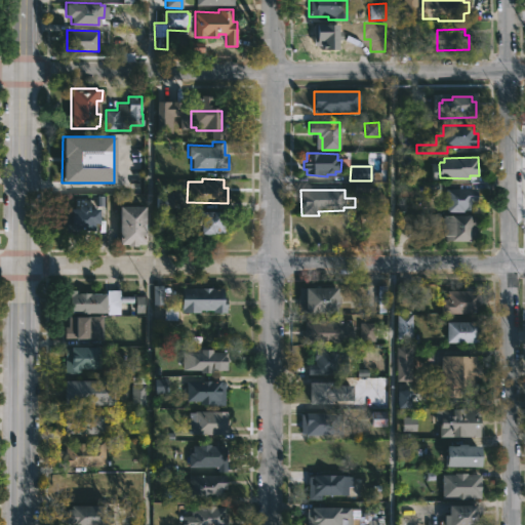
[(462,213),(446,213),(446,190),(476,190),(476,203),(472,203),(472,211),(462,211),(462,213)]
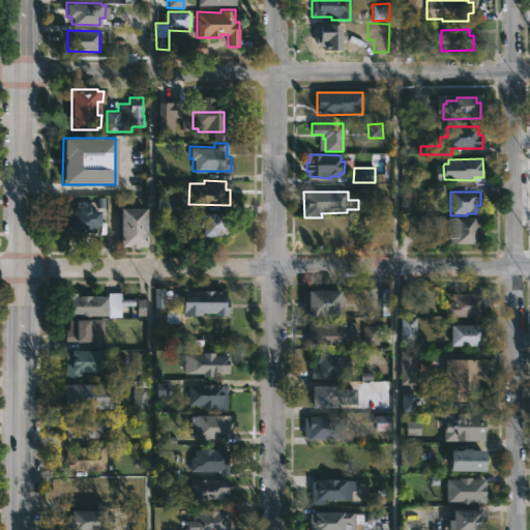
[(157,210),(180,210),(180,195),(157,196),(157,210)]
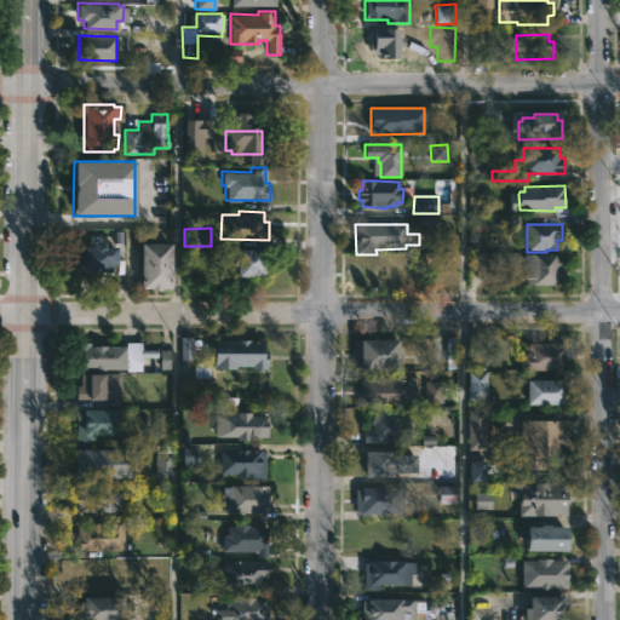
[(161,288),(161,291),(141,288),(141,242),(171,242),(171,288),(161,288)]
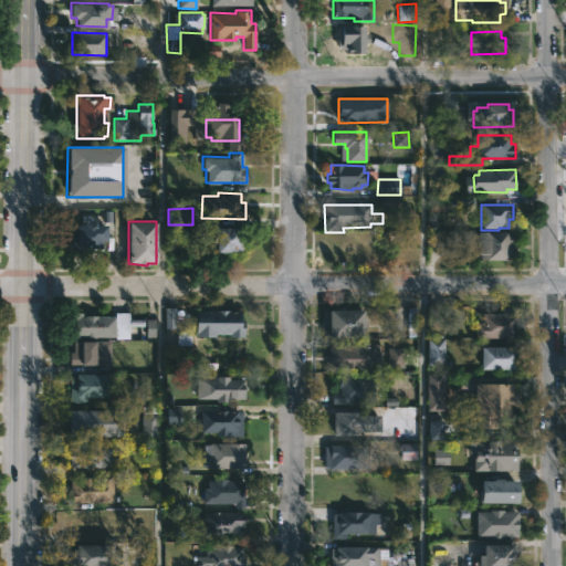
[(95,222),(95,224),(106,224),(106,240),(101,240),(101,249),(71,248),(71,227),(83,224),(83,222),(95,222)]
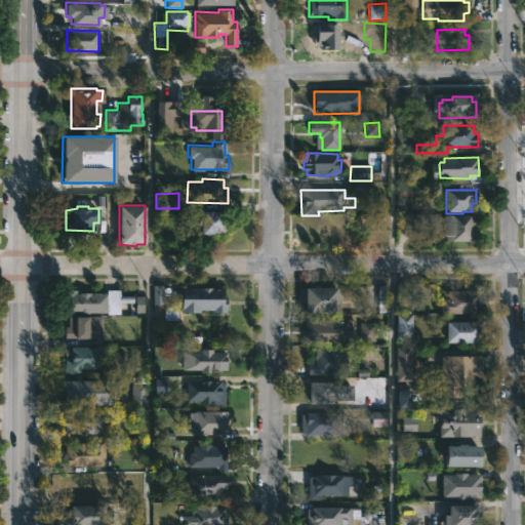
[(223,211),(223,213),(229,213),(229,226),(225,226),(223,233),(200,234),(200,227),(196,227),(196,225),(194,225),(194,220),(197,220),(197,212),(223,211)]
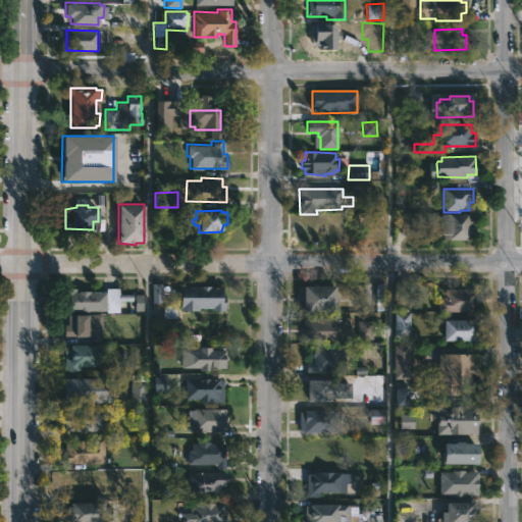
[(469,213),(469,216),(472,216),(472,231),(469,231),(469,241),(444,241),(444,233),(441,233),(441,214),(469,213)]
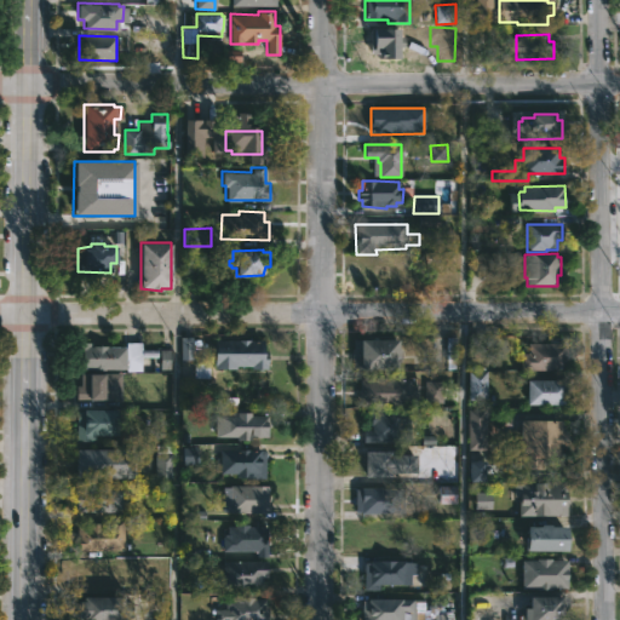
[(397,286),(357,286),(357,268),(362,268),(362,258),(406,259),(406,285),(397,286)]
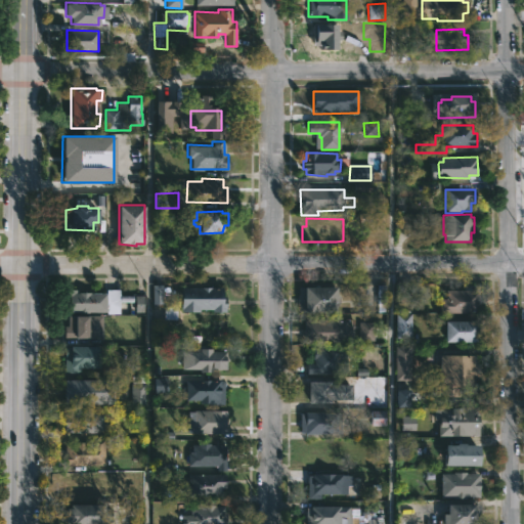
[(394,303),(406,303),(407,282),(395,282),(394,303)]
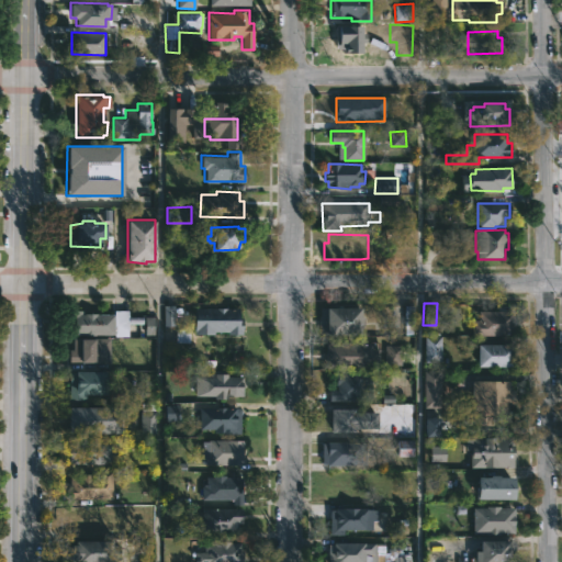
[(361,335),(319,334),(319,307),(325,307),(325,306),(361,306),(361,335)]
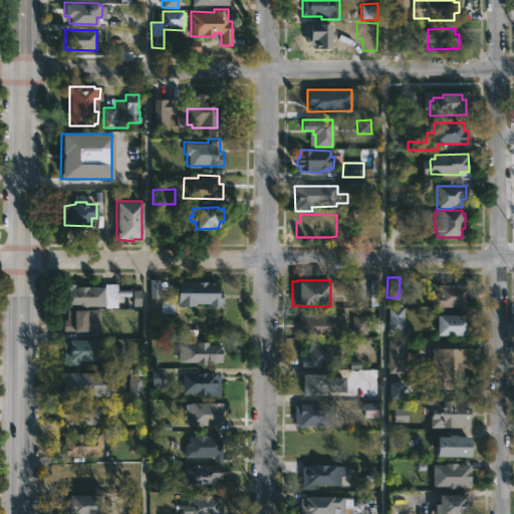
[(218,281),(218,291),(222,291),(222,305),(196,303),(196,305),(178,305),(178,281),(218,281)]
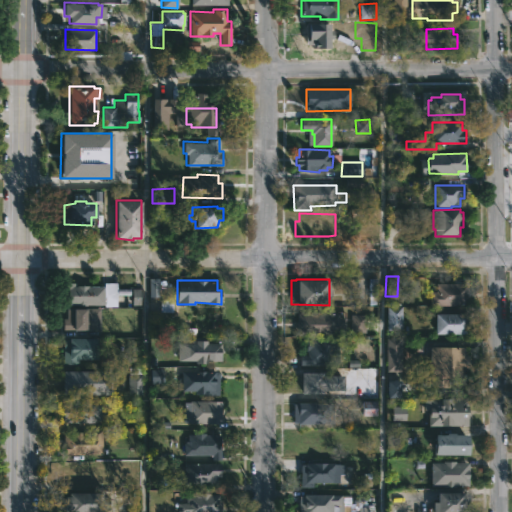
[(149,297),(160,297),(160,281),(149,281),(149,297)]
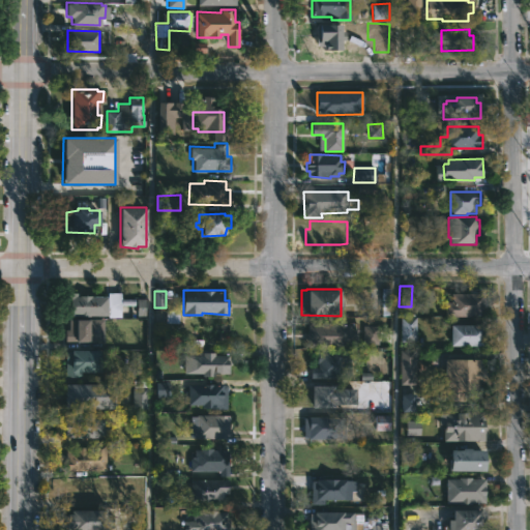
[(472,316),(444,316),(444,301),(450,301),(450,292),(483,293),(483,316),(472,316)]
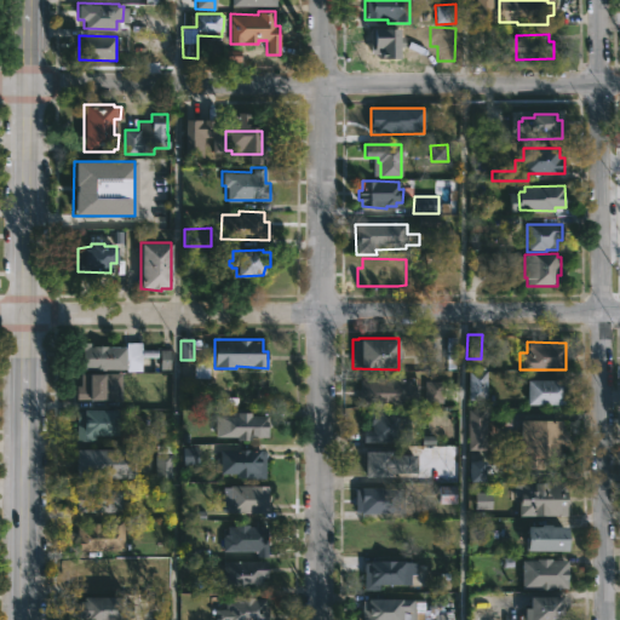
[(142,343),(142,350),(158,350),(158,357),(142,357),(142,372),(81,369),(82,362),(75,362),(76,343),(91,343),(91,346),(126,346),(126,343),(142,343)]
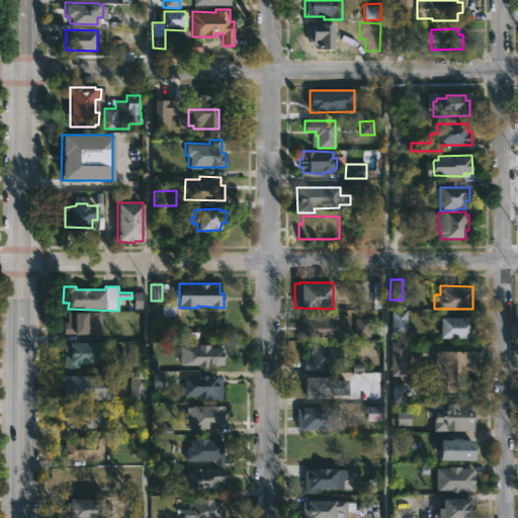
[(142,292),(134,292),(134,309),(142,309),(142,292)]
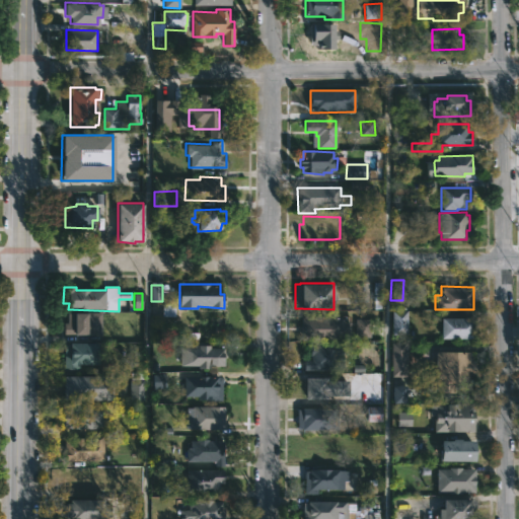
[(174,316),(174,304),(163,304),(162,316),(174,316)]
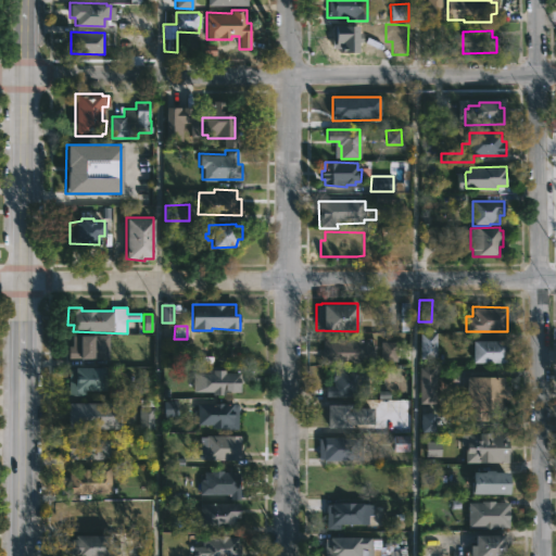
[(436,332),(434,358),(418,357),(418,331),(436,332)]
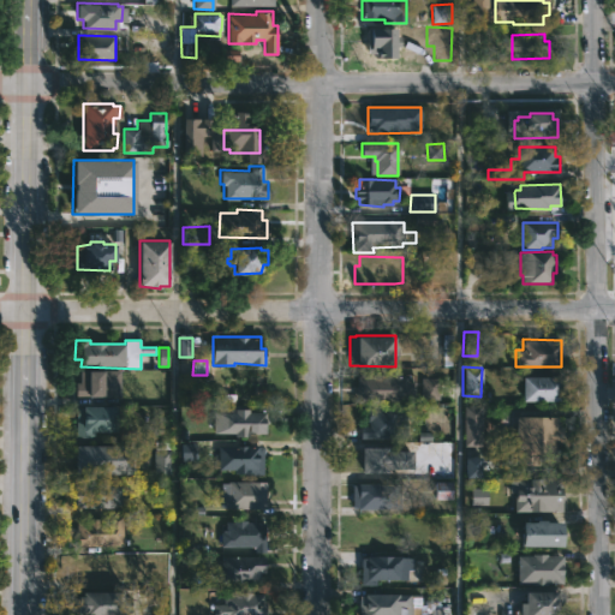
[(76,396),(76,382),(79,382),(79,369),(119,370),(119,396),(76,396)]
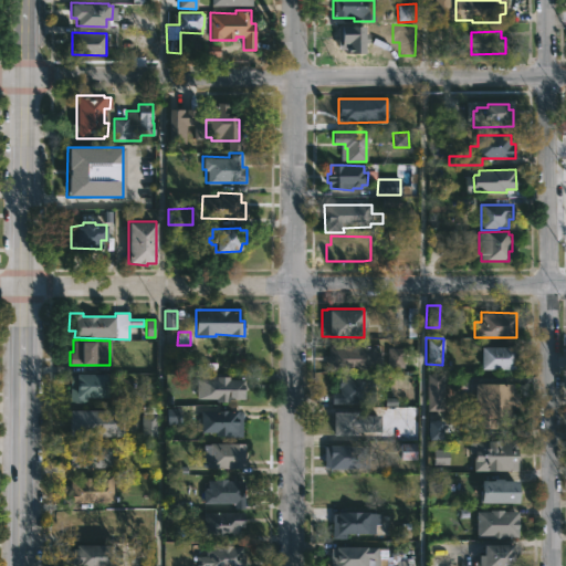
[(354,342),(354,343),(365,344),(365,352),(369,352),(369,368),(328,367),(328,362),(324,362),(324,343),(354,342)]
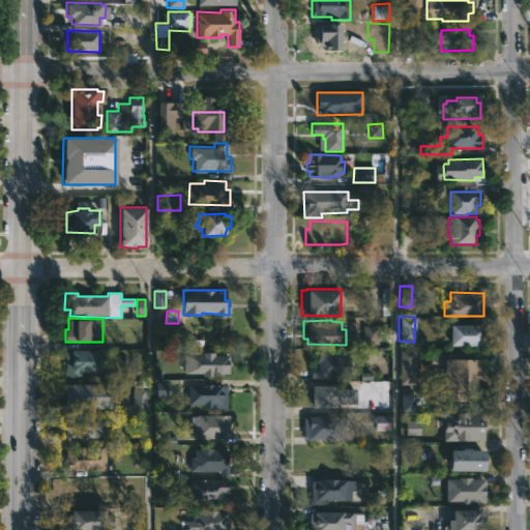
[(484,325),(484,326),(488,326),(488,336),(484,336),(484,346),(450,346),(451,324),(484,325)]
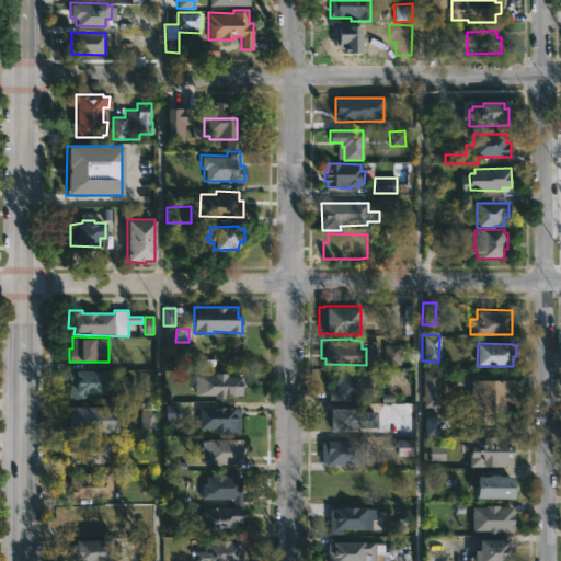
[(401,345),(385,345),(384,365),(400,365),(401,345)]
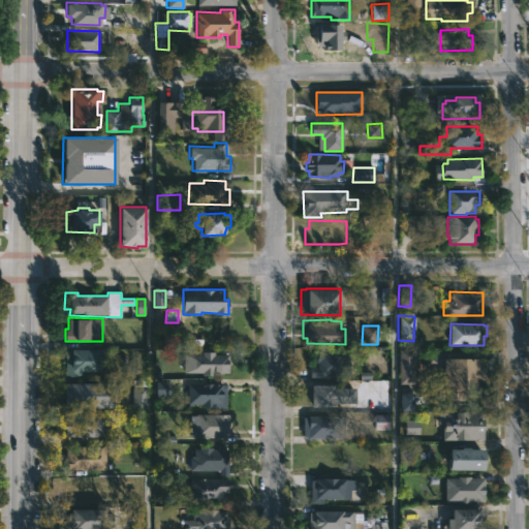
[(78,376),(65,376),(65,349),(69,349),(69,348),(97,349),(97,370),(80,370),(80,376),(78,376)]
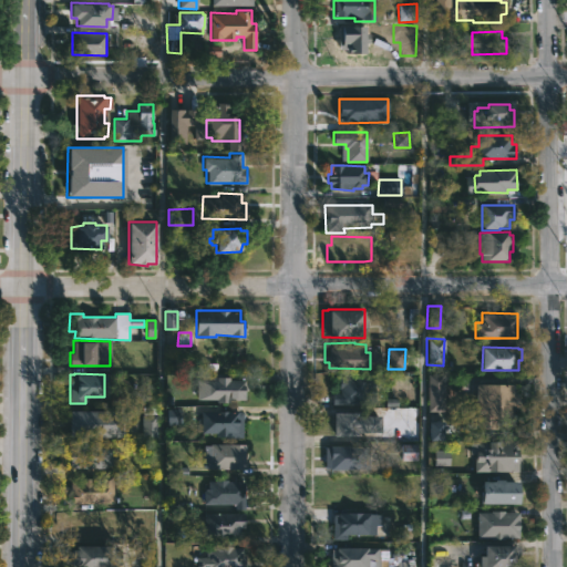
[(430,411),(426,411),(428,373),(444,373),(444,411),(430,411)]
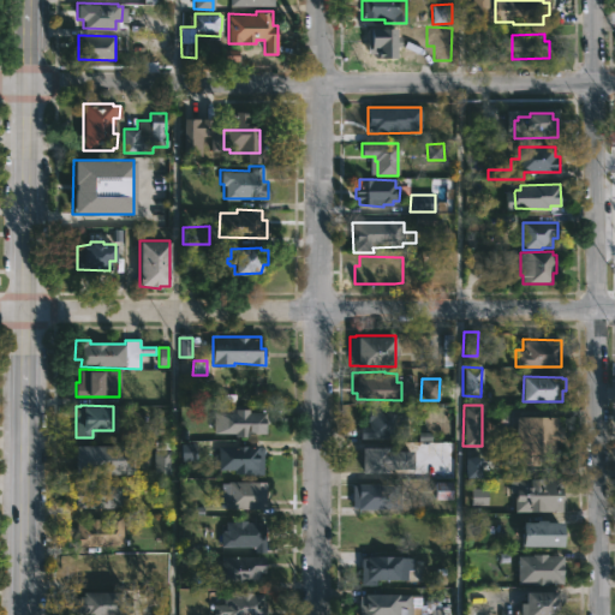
[(398,408),(396,439),(359,439),(359,425),(368,425),(368,408),(398,408)]
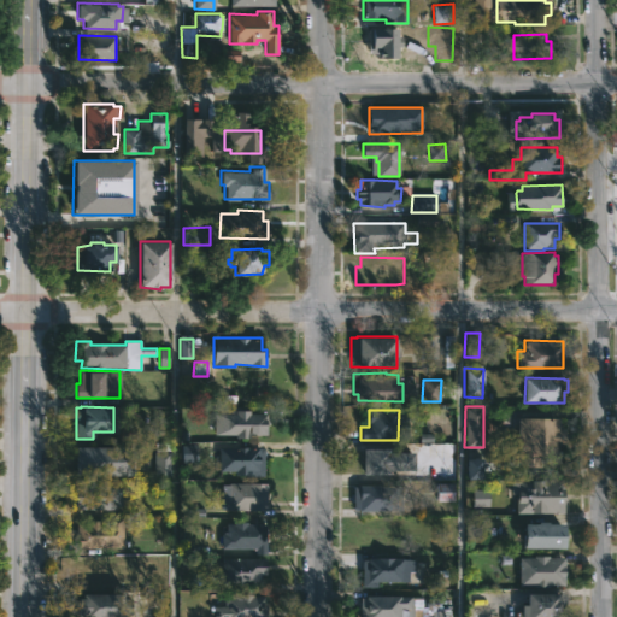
[(250,411),(250,413),(266,413),(266,435),(248,435),(248,439),(235,439),(235,435),(213,435),(213,413),(225,413),(225,411),(250,411)]
